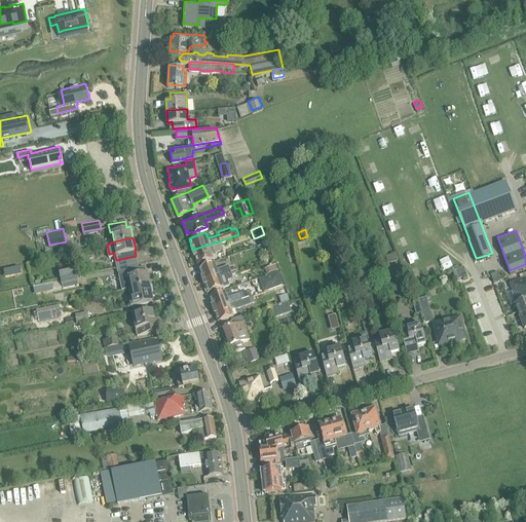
[(221,240),(201,247),(192,250),(194,254),(197,261),(214,256),(212,250),(223,247),(221,240)]
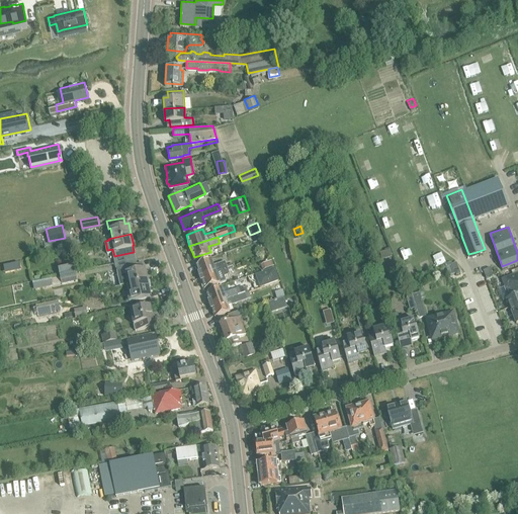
[(390,247),(379,249),(381,256),(392,254),(390,247)]
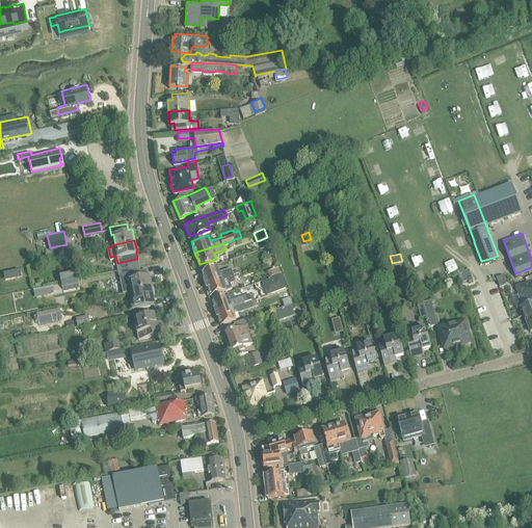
[(217,264),(210,267),(202,270),(204,278),(205,282),(214,279),(233,271),(231,265),(218,269),(217,264)]
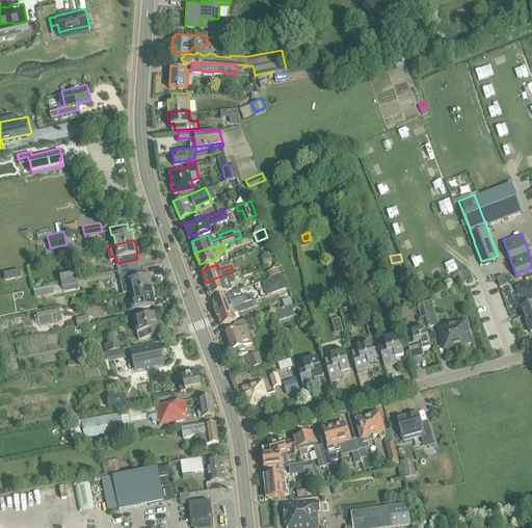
[(124,290),(132,289),(141,287),(151,285),(149,273),(148,273),(147,267),(120,272),(124,290)]
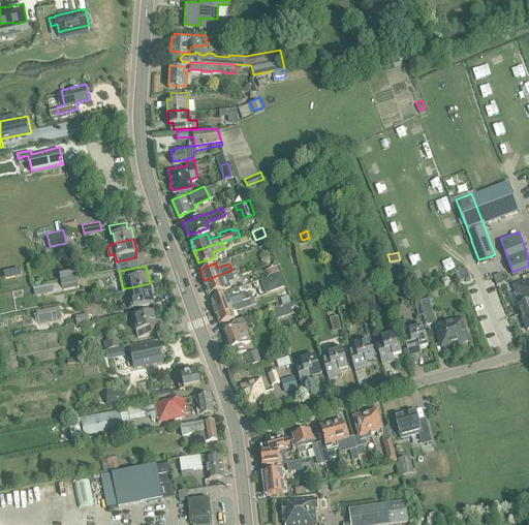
[(62,277),(76,275),(75,268),(61,271),(62,277)]
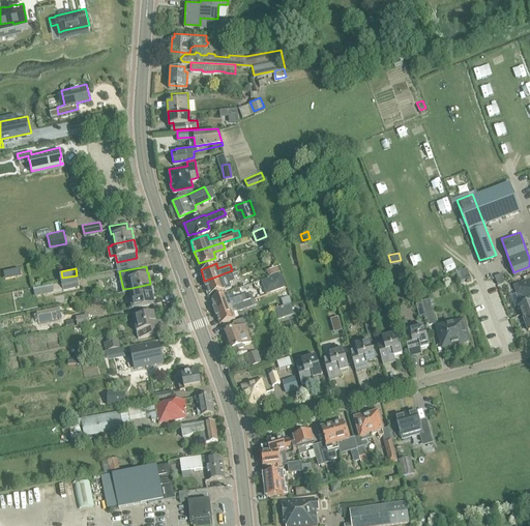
[(366,276),(363,269),(358,271),(360,279),(366,276)]
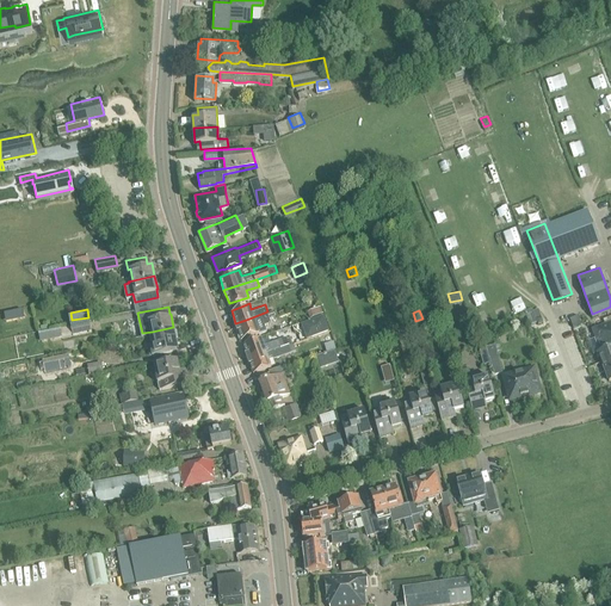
[(267,311),(246,320),(235,323),(238,328),(241,336),(259,331),(257,323),(271,320),(267,311)]
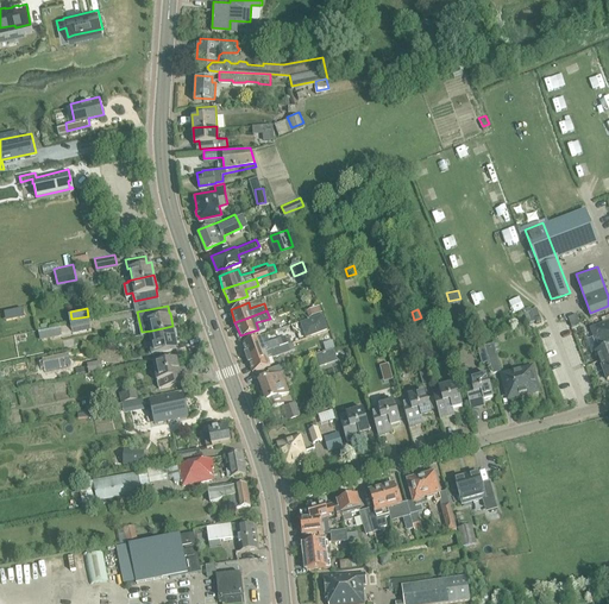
[(592,334),(585,337),(590,350),(596,347),(597,351),(600,357),(607,376),(608,375),(608,312),(601,315),(603,320),(589,325),(592,334)]
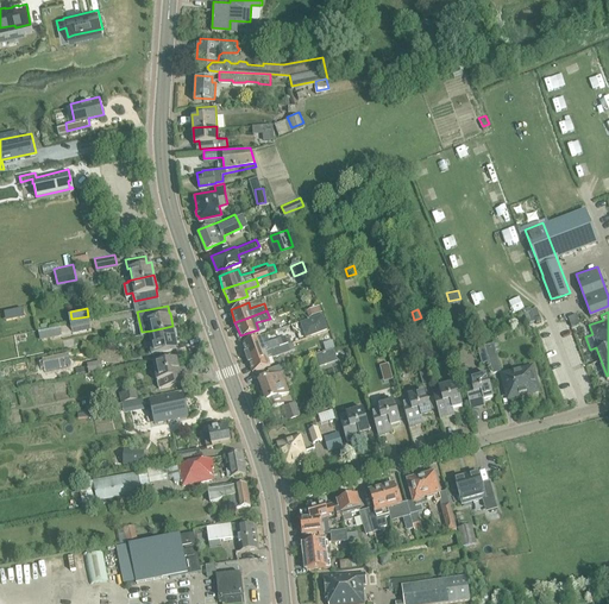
[(321,313),(305,318),(301,320),(306,334),(311,333),(327,327),(321,313)]
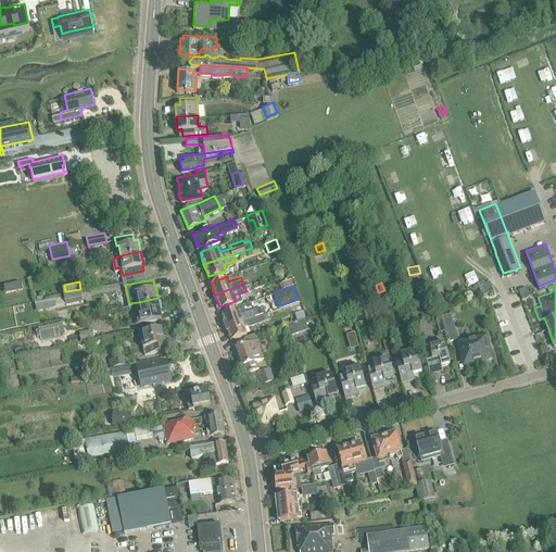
[(65,291),(67,301),(83,298),(80,289),(65,291)]
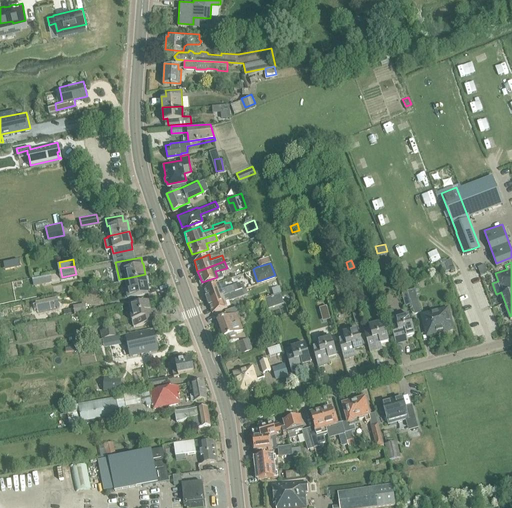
[(331,276),(328,269),(321,271),(324,278),(331,276)]
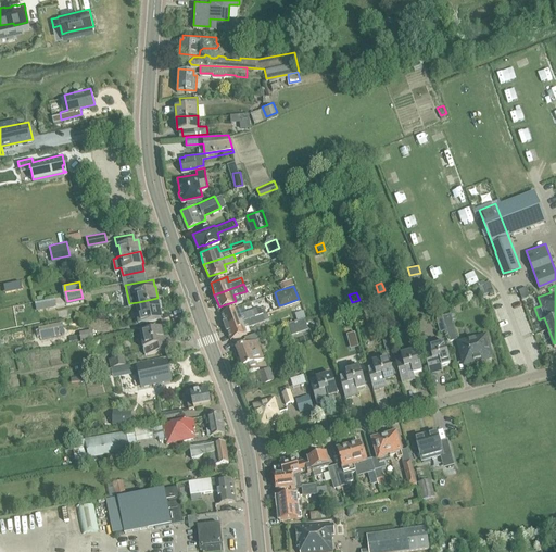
[(57,302),(55,296),(35,300),(36,308),(57,304),(57,302)]
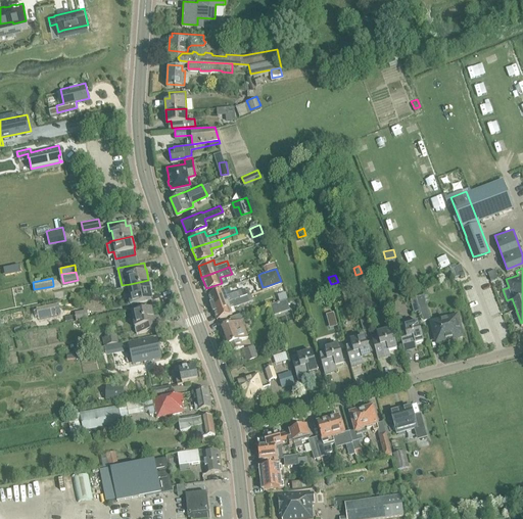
[(148,280),(139,282),(130,284),(132,293),(130,294),(131,302),(151,298),(149,291),(151,291),(148,280)]
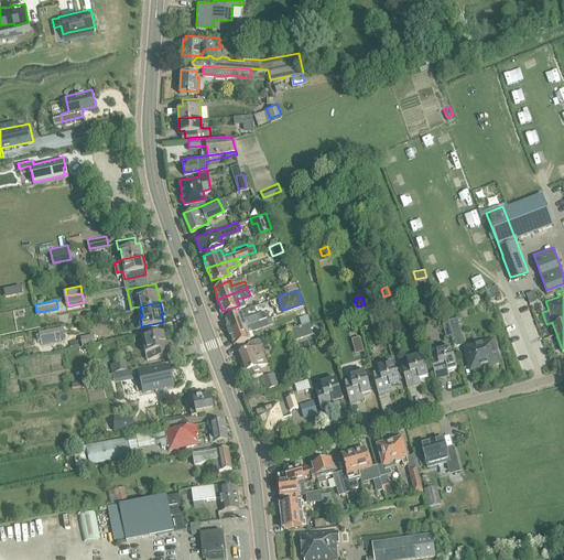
[(344,310),(347,322),(356,320),(353,308),(344,310)]
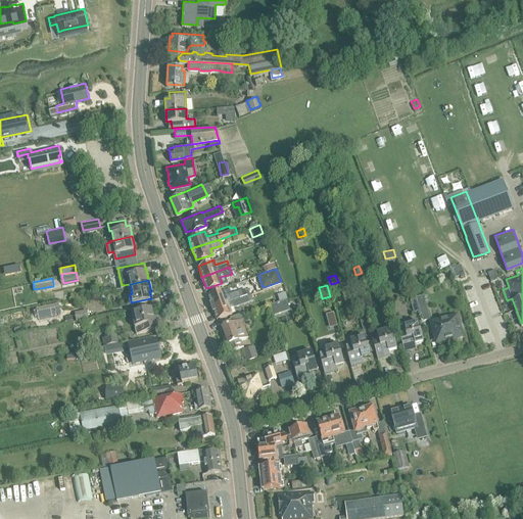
[(224,288),(208,293),(210,301),(211,305),(247,292),(245,287),(225,292),(224,288)]
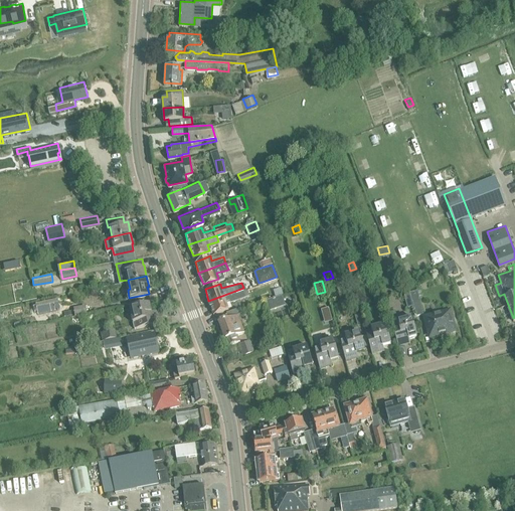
[(245,295),(243,288),(208,301),(210,305),(213,312),(228,306),(226,301),(245,295)]
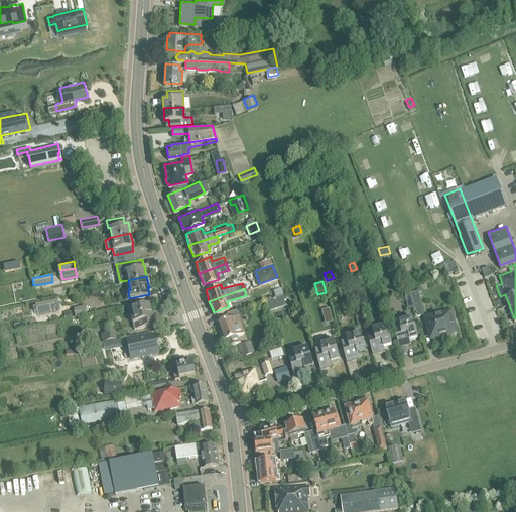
[(423,312),(421,302),(418,289),(410,290),(414,303),(417,313),(423,312)]
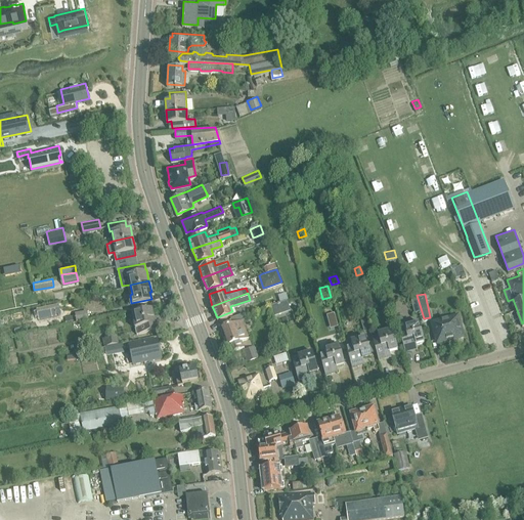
[(421,308),(417,295),(411,296),(415,309),(421,308)]
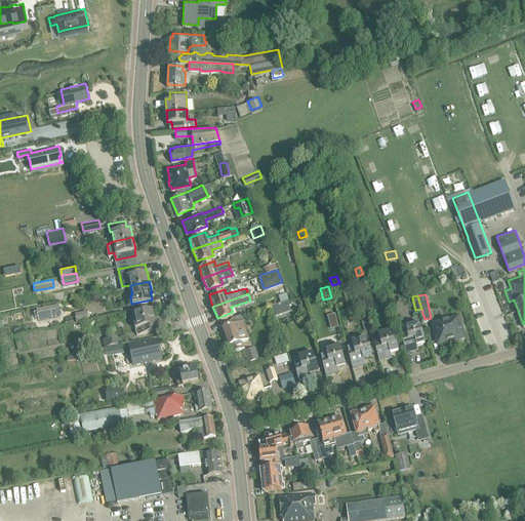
[(290,309),(290,308),(287,298),(278,302),(281,312),(290,309)]
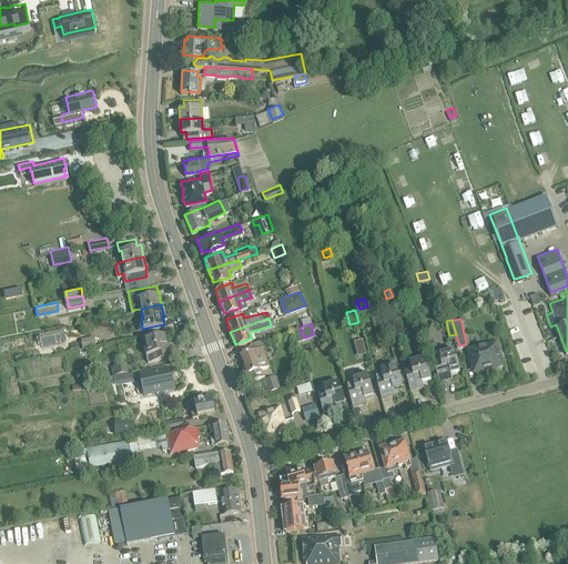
[(164,333),(161,333),(142,338),(148,360),(174,354),(172,340),(165,341),(164,333)]
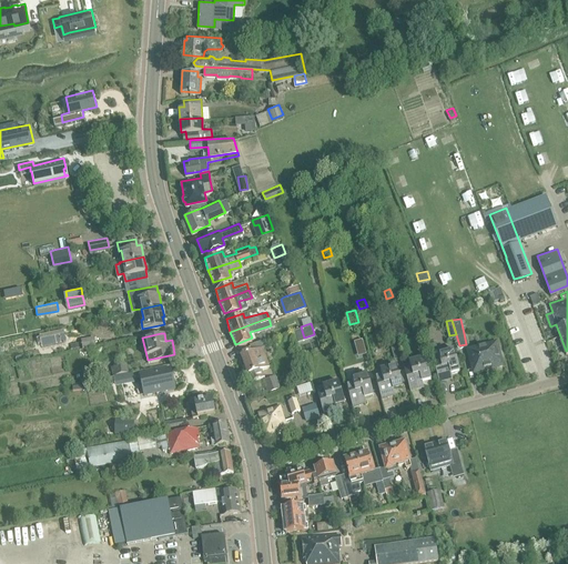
[(95,343),(94,334),(81,336),(83,345),(95,343)]
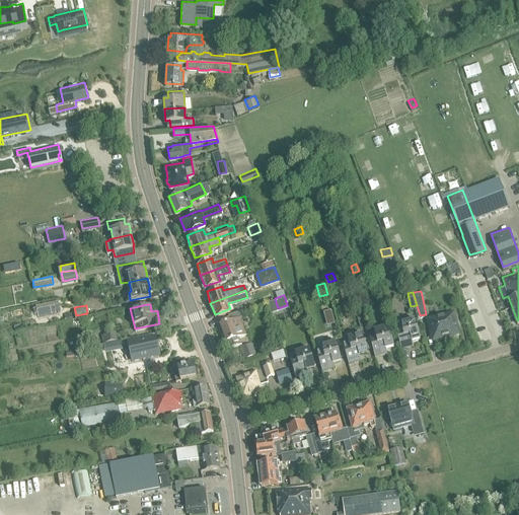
[(224,340),(226,339),(229,346),(242,342),(239,335),(246,333),(240,315),(243,314),(240,308),(228,312),(229,318),(220,321),(224,332),(221,333),(224,340)]
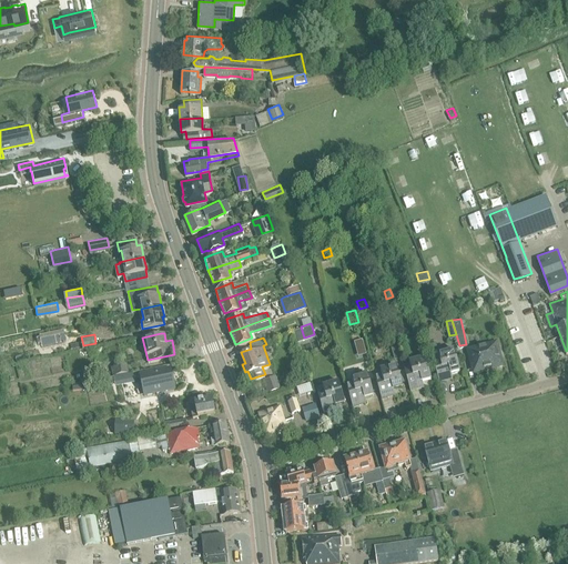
[(503,363),(496,338),(469,344),(476,370),(503,363)]
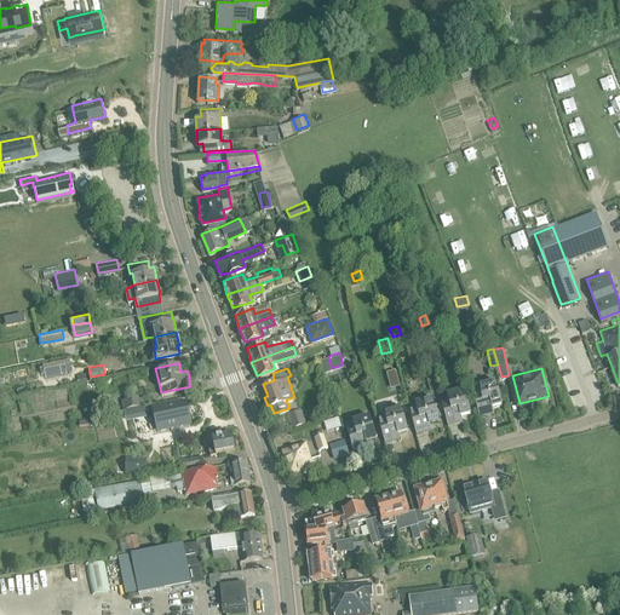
[(475,371),(468,372),(478,414),(487,412),(484,406),(501,401),(495,378),(478,381),(475,371)]
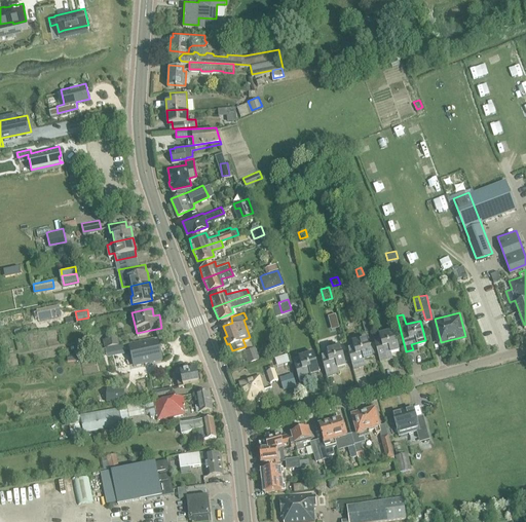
[(379,331),(379,334),(373,335),(380,359),(386,357),(385,352),(399,348),(393,328),(379,331)]
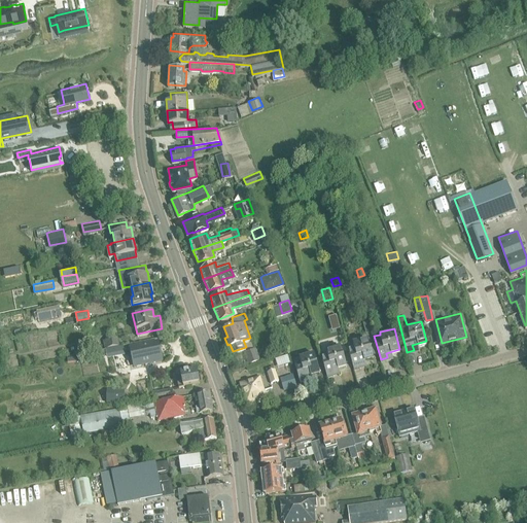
[(106,345),(118,343),(116,335),(105,338),(106,345)]
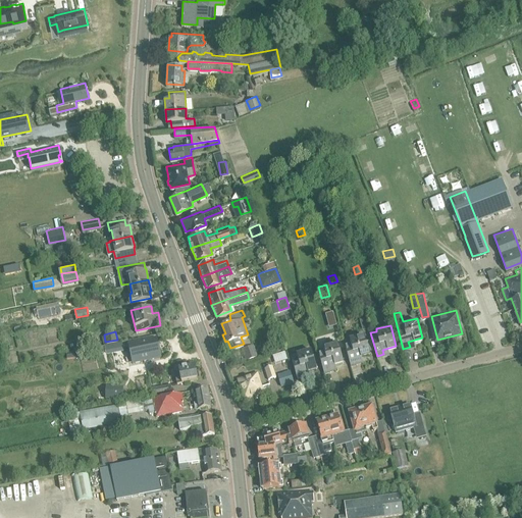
[(369,353),(364,331),(350,337),(350,339),(344,341),(351,363),(357,362),(356,357),(369,353)]
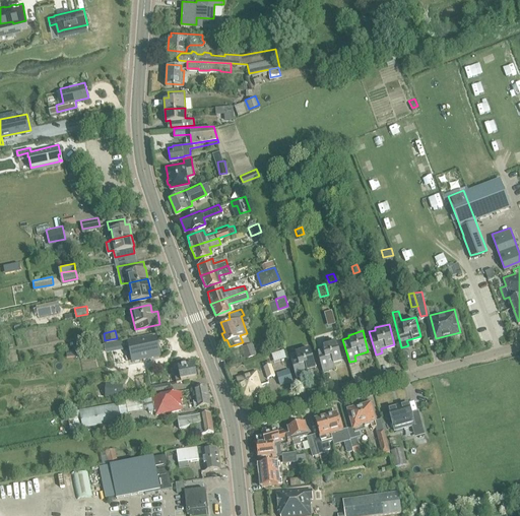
[(132,359),(159,352),(155,334),(129,340),(132,359)]
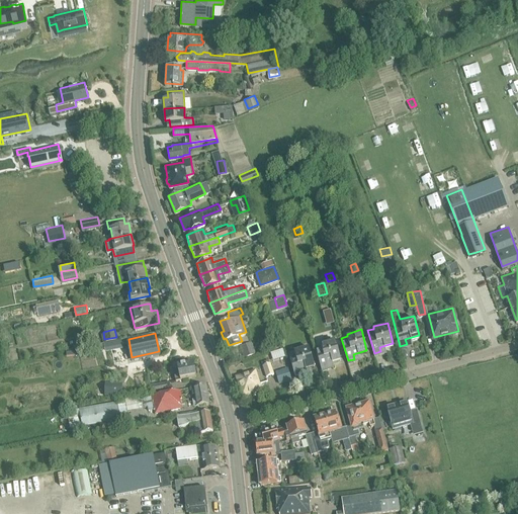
[(321,344),(315,345),(322,368),(328,366),(327,361),(340,357),(335,337),(321,341),(321,344)]
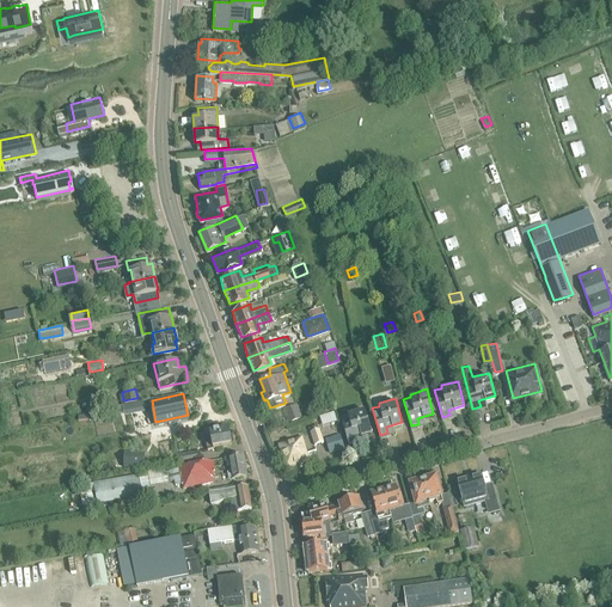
[(298,402),(285,406),(289,420),(303,415),(298,402)]
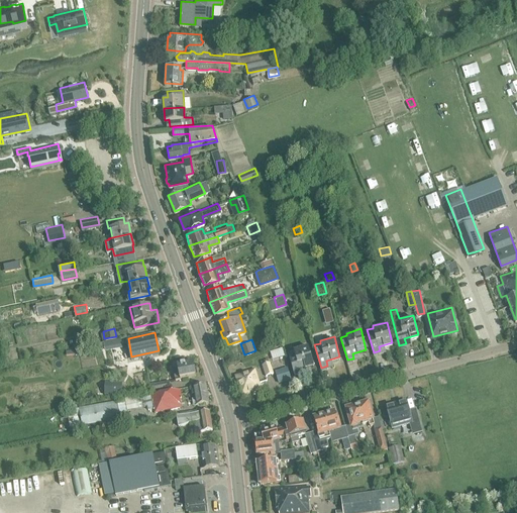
[(103,340),(94,342),(96,348),(104,346),(103,340)]
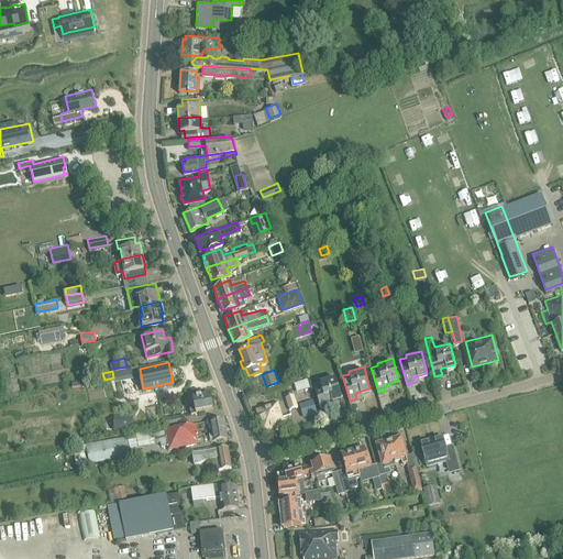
[(313,383),(321,408),(328,406),(326,401),(341,396),(335,374),(320,379),(320,382),(313,383)]
